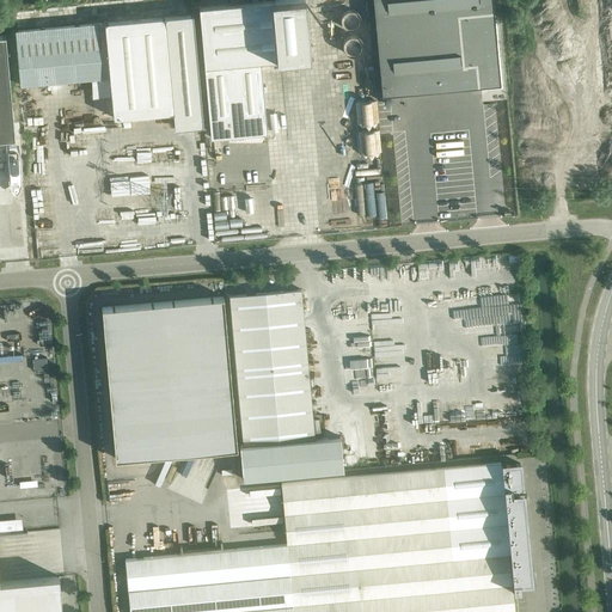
[(303,0),(267,0),(199,6),(210,138),(228,135),(228,141),(264,140),(264,133),(267,132),(261,61),(308,56),(303,0)]
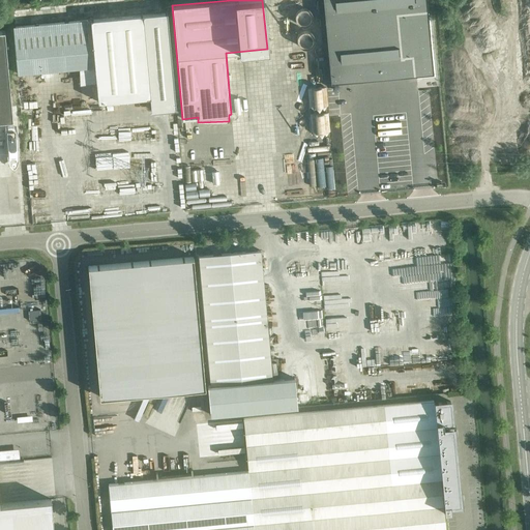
[(427,0),(322,0),(330,83),(434,72),(427,0)]
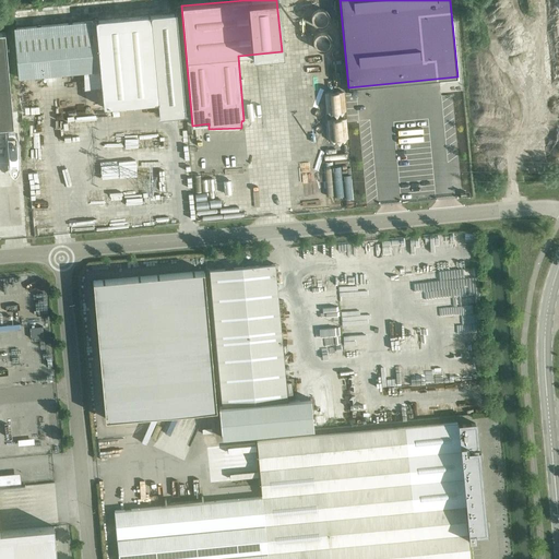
[(186,114),(177,12),(95,20),(14,27),(19,78),(84,72),(84,76),(87,81),(92,85),(97,86),(102,86),(104,108),(158,103),(159,116),(186,114)]
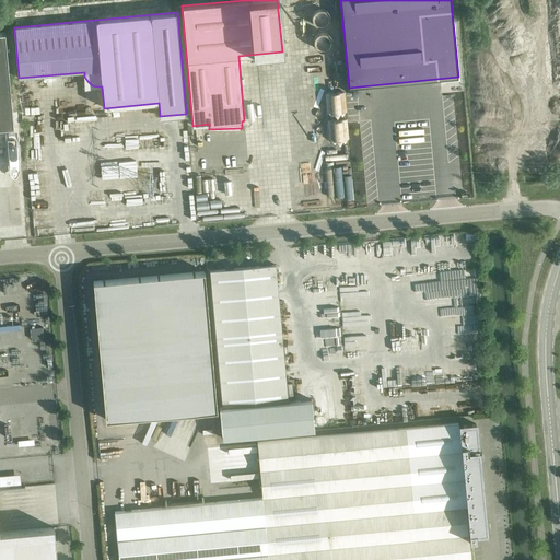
[(4,32),(0,32),(0,126),(13,126),(4,32)]
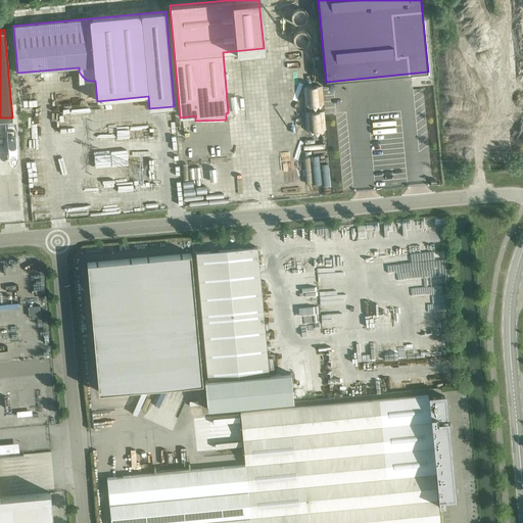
[(257,247),(196,252),(197,263),(201,311),(207,381),(205,381),(207,409),(293,401),(291,373),(269,375),(264,311),(258,257),(257,247)]
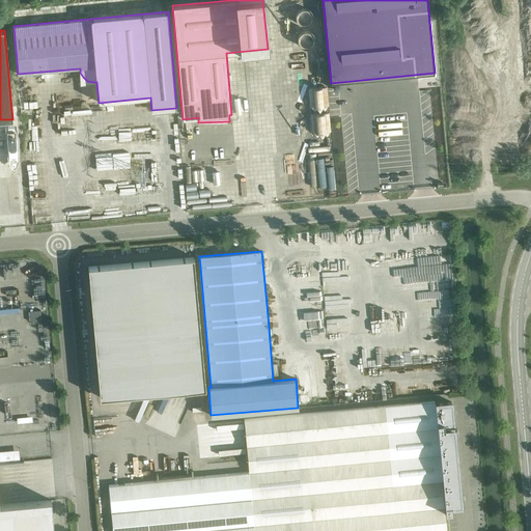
[(194,257),(88,267),(101,397),(205,388),(194,257)]
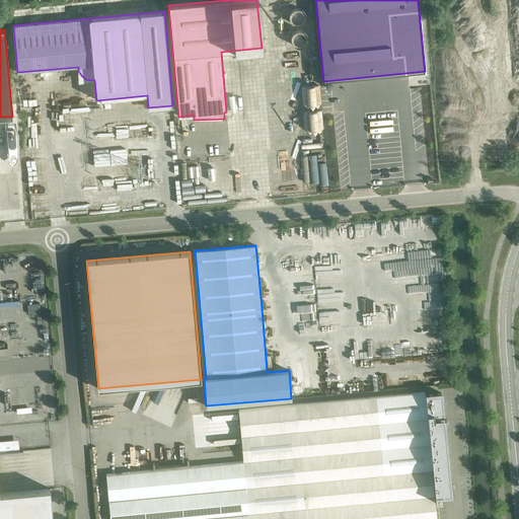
[(243,461),(106,474),(109,518),(450,518),(441,417),(428,419),(425,392),(238,410),(243,461)]
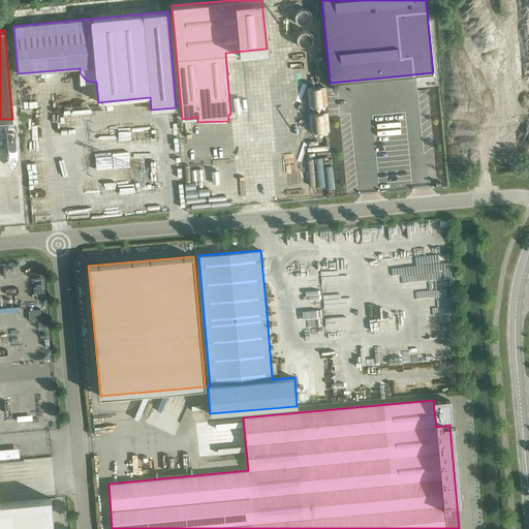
[(0,528),(54,528),(54,516),(52,498),(51,498),(0,502),(0,461),(24,460),(24,459),(12,460),(11,449),(0,449),(0,528)]
